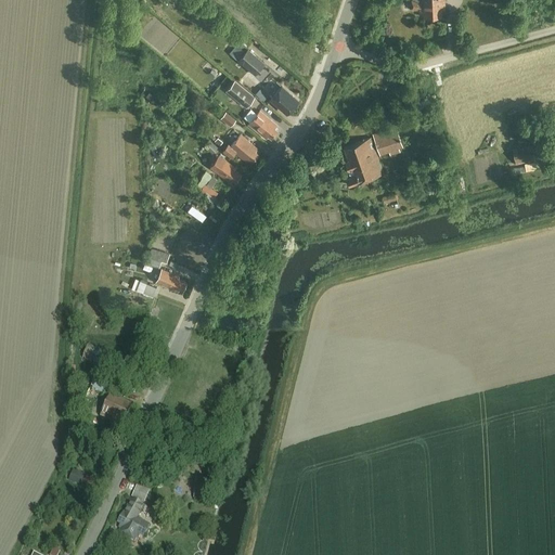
[(424,17),(442,16),(442,13),(446,13),(444,0),(418,0),(420,1),(411,2),(411,12),(420,12),(420,14),(423,14),(424,17)]
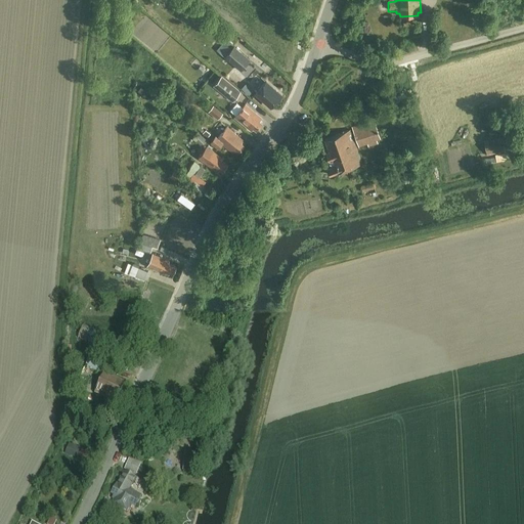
[(194,27),(198,23),(197,22),(198,19),(193,17),(189,23),(194,27)]
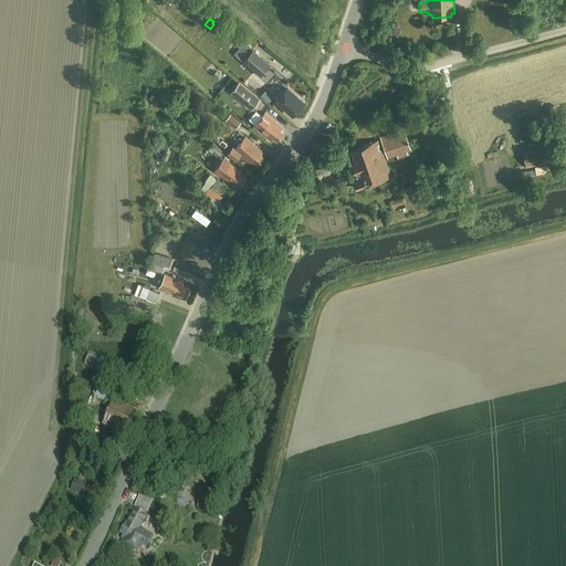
[(149,39),(157,45),(174,27),(166,20),(149,39)]
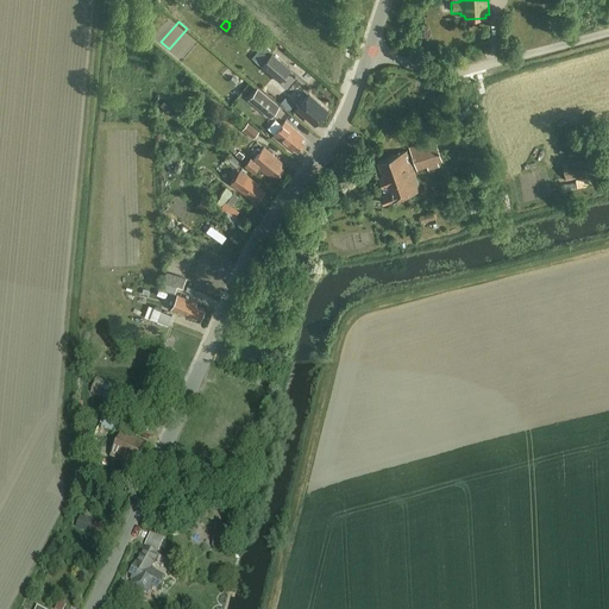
[(261,49),(252,58),(261,66),(269,56),(267,55),(261,49)]
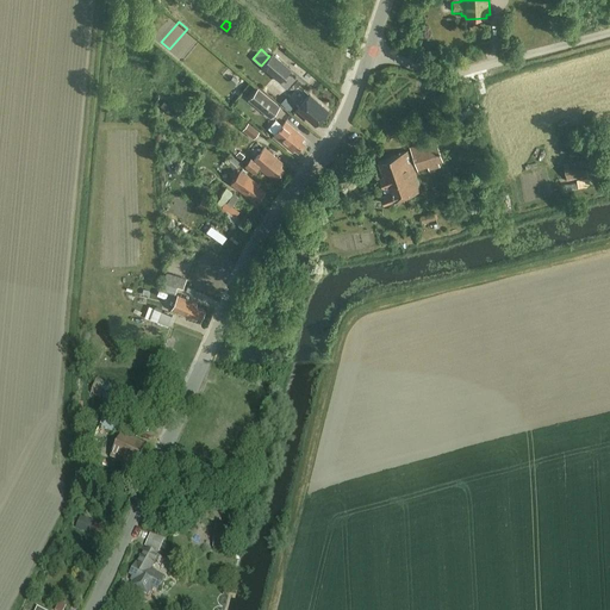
[(261,66),(280,82),(291,69),(272,53),(269,56),(261,66)]
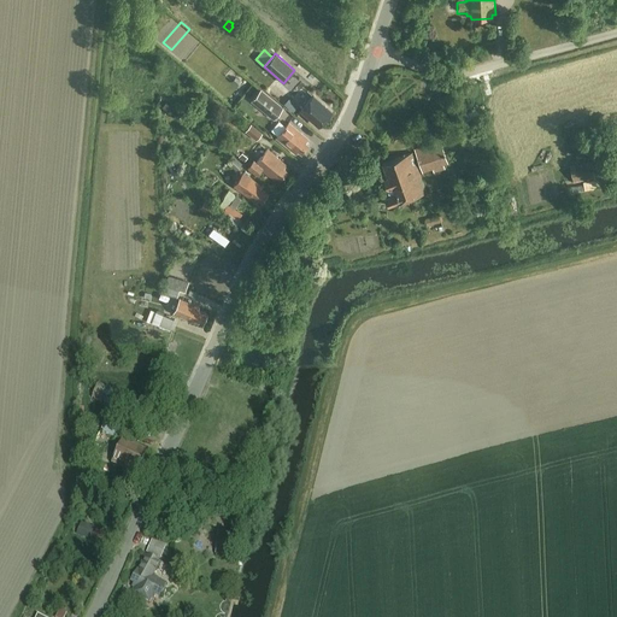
[(283,107),(262,89),(252,101),(274,119),(283,107)]
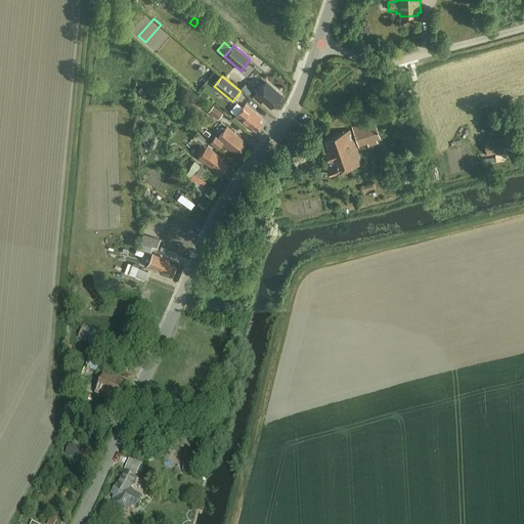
[(271,105),(281,94),(266,81),(256,92),(271,105)]
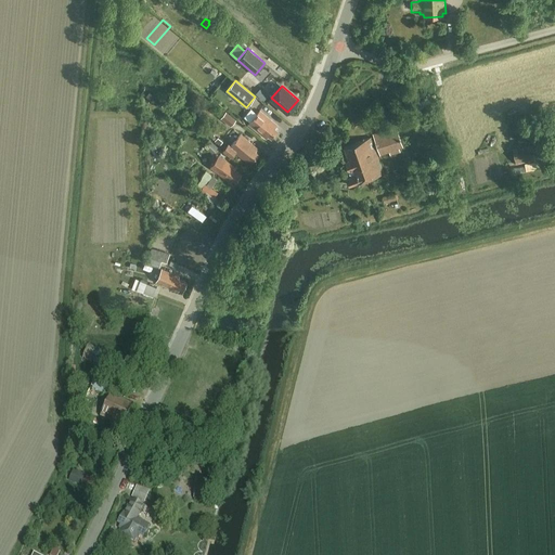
[(150,91),(146,94),(158,107),(163,103),(150,91)]
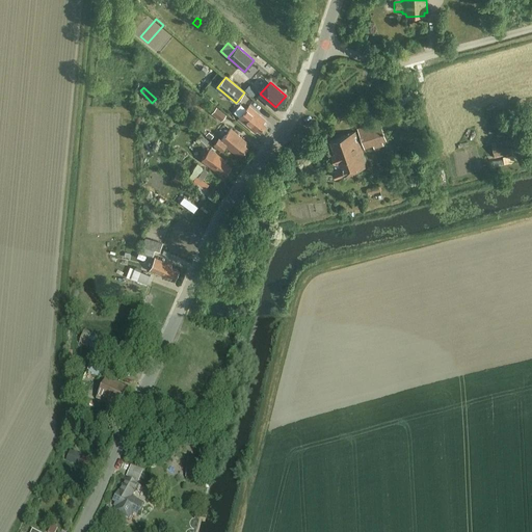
[(255,133),(257,130),(260,132),(262,129),(266,125),(263,123),(265,120),(249,106),(238,118),(255,133)]
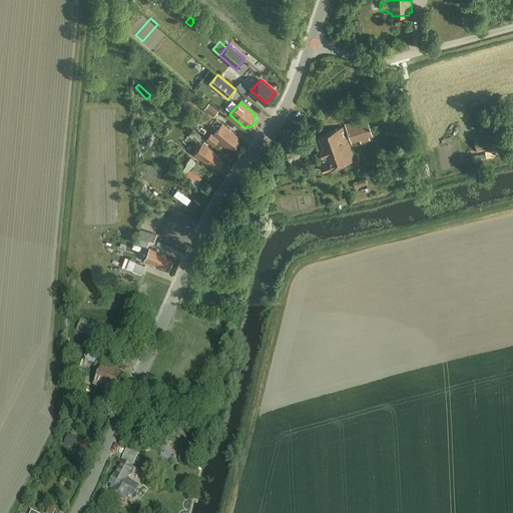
[(218,111),(209,103),(205,109),(214,116),(218,111)]
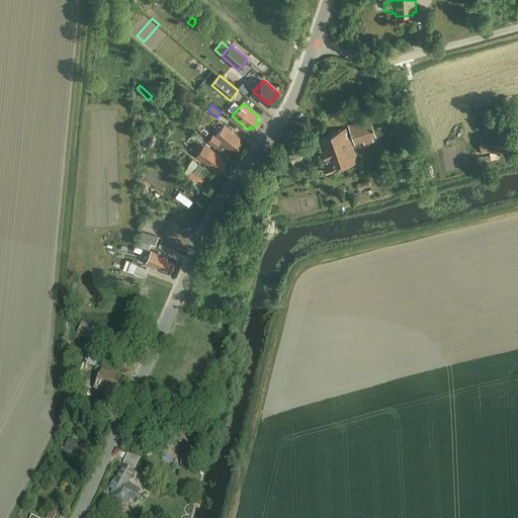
[(506,116),(496,119),(498,126),(511,123),(508,115),(506,116)]
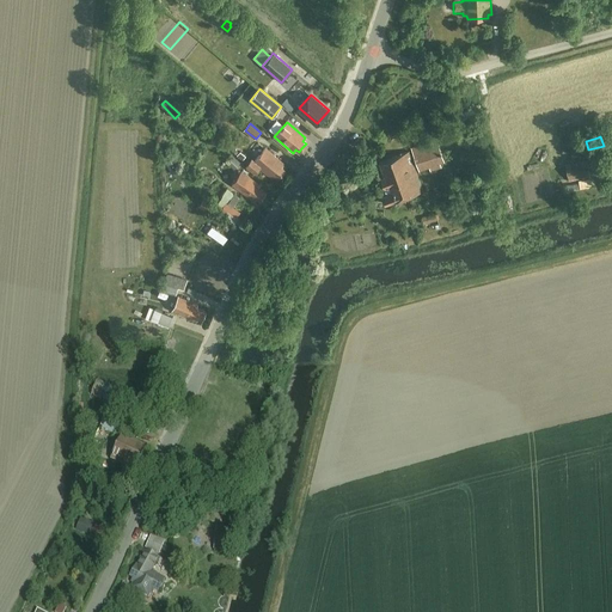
[(440,163),(444,161),(439,144),(434,146),(432,141),(411,148),(421,173),(441,166),(440,163)]
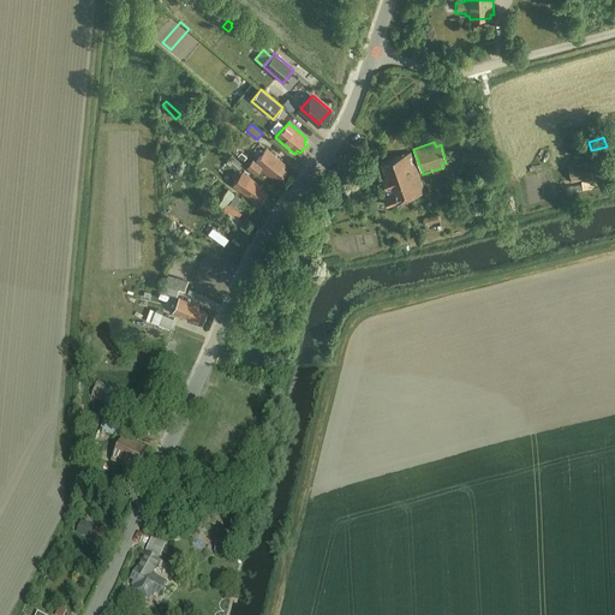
[(286,165),(267,149),(256,162),(254,160),(248,167),(256,174),(261,168),(273,179),(275,175),(279,179),(286,171),(282,167),(286,165)]
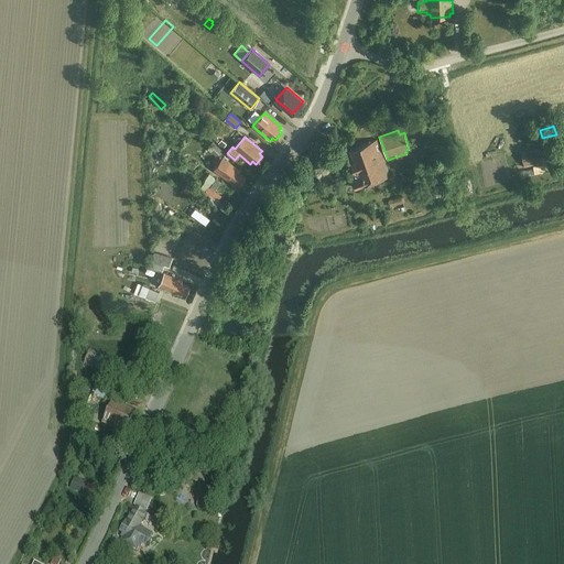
[(355,187),(390,175),(377,139),(349,150),(354,162),(350,163),(356,179),(353,180),(355,187)]
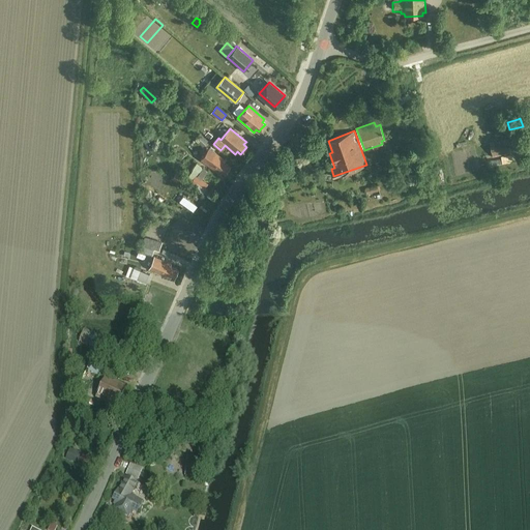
[(200,134),(195,140),(202,147),(208,140),(200,134)]
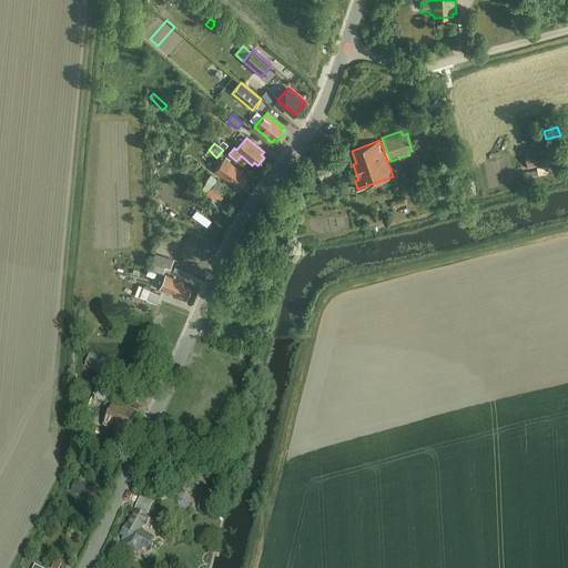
[(528,169),(548,165),(546,150),(526,153),(528,169)]
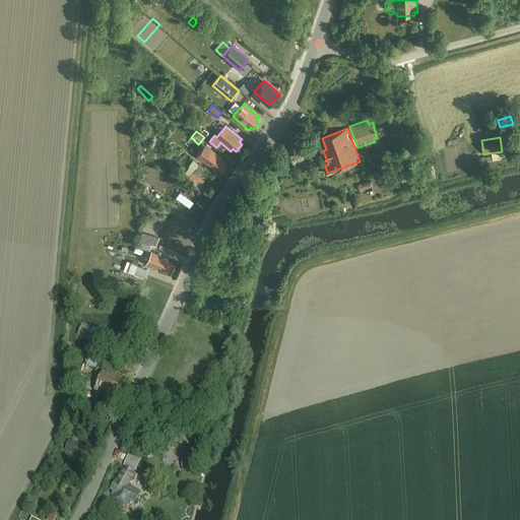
[(206,146),(198,157),(216,171),(217,169),(220,171),(225,164),(219,158),(220,156),(206,146)]
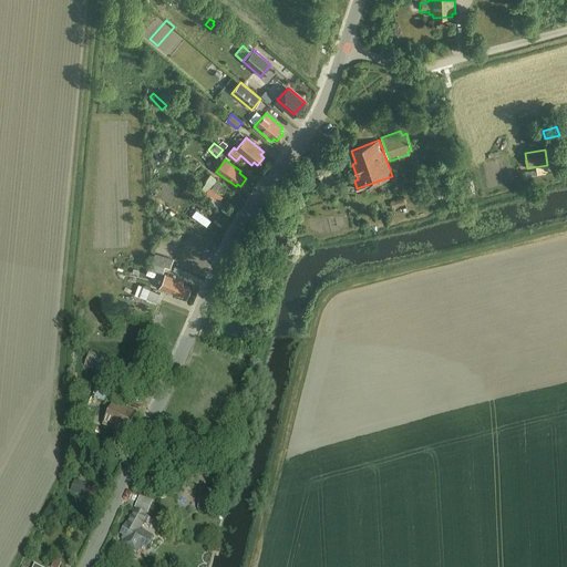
[(192,161),(181,174),(186,178),(197,165),(192,161)]
